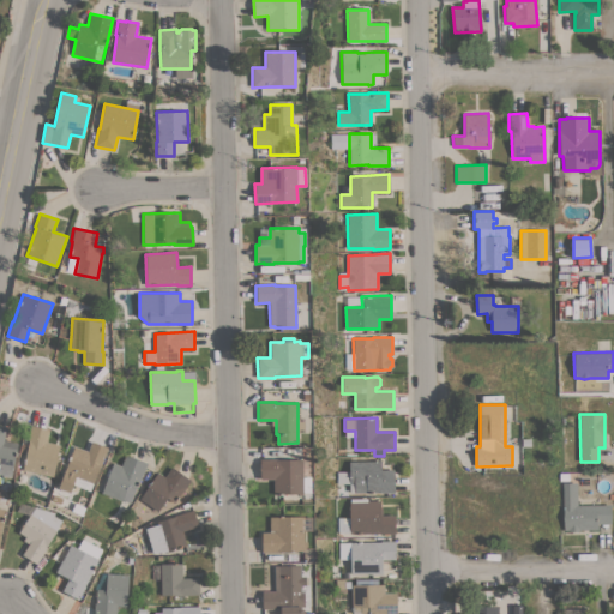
[(11,477),(0,475),(0,425),(6,427),(4,440),(18,443),(11,477)]
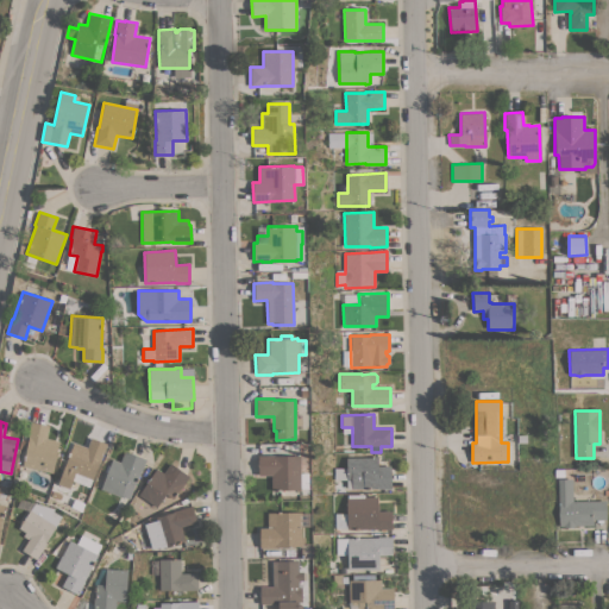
[(23,466),(29,435),(27,435),(31,421),(49,426),(45,439),(58,441),(52,472),(23,466)]
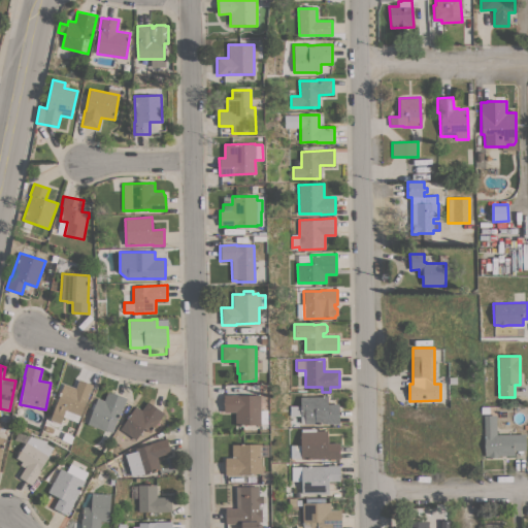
[(77,423),(63,417),(60,424),(50,420),(62,388),(73,393),(78,380),(93,385),(77,423)]
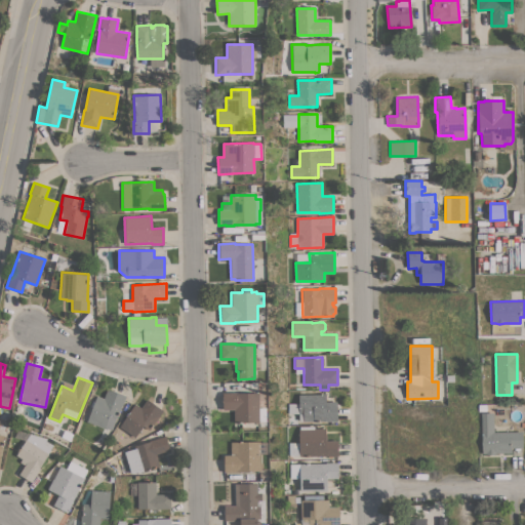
[(86,421),(96,396),(104,399),(108,389),(126,396),(121,407),(116,418),(116,417),(111,431),(105,429),(86,421)]
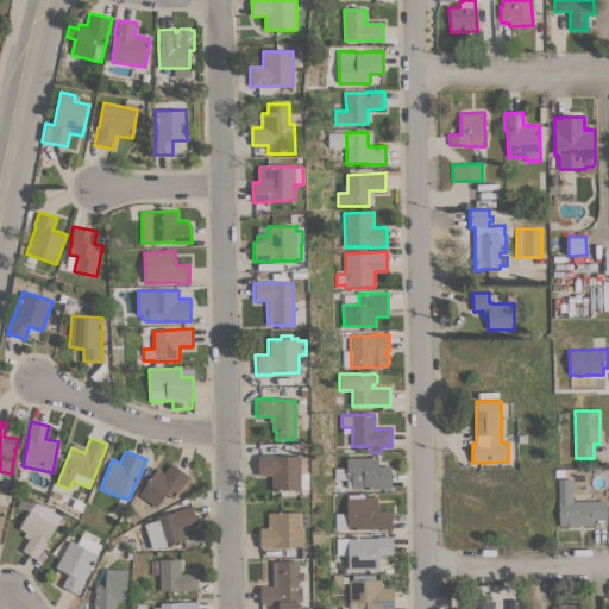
[(272,456),(272,457),(300,456),(300,472),(307,472),(308,489),(301,489),(301,490),(271,490),(271,475),(257,476),(257,456),(272,456)]
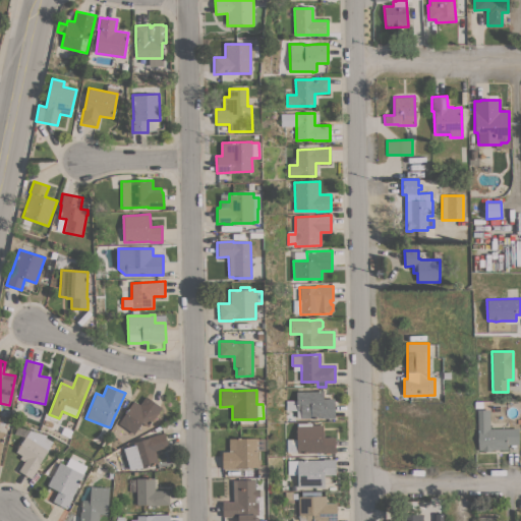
[(335,418),(324,418),(300,418),(300,417),(297,417),(296,410),(286,410),(286,400),(296,400),(296,392),(317,391),(323,391),(323,399),(334,398),(335,418)]
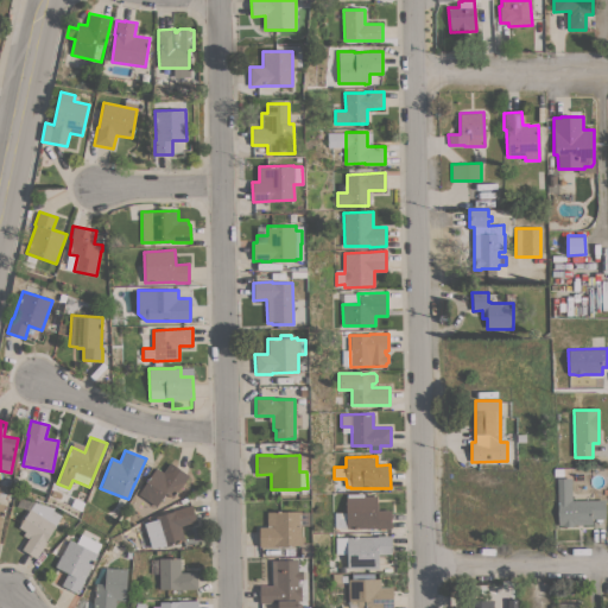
[(156,468),(163,473),(170,462),(189,475),(173,498),(165,493),(157,506),(139,494),(156,468)]
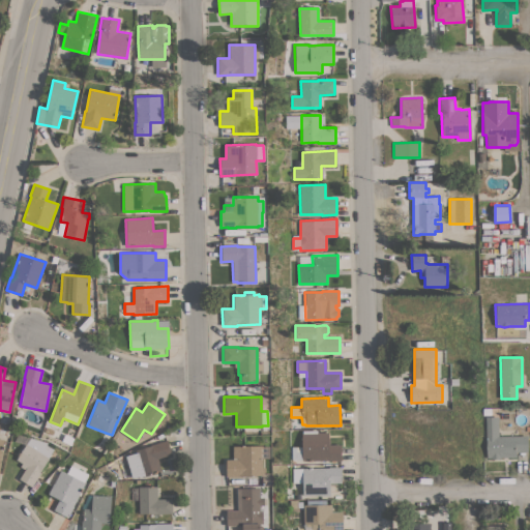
[(486,417),(498,416),(498,436),(527,436),(527,451),(516,452),(516,458),(501,458),(495,459),(490,458),(487,458),(486,417)]
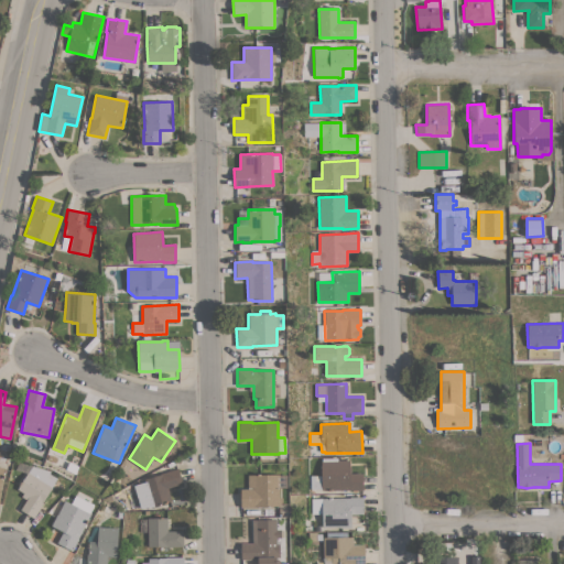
[(362,490),(349,490),(322,490),(322,489),(310,489),(310,475),(321,475),(321,462),(322,462),(322,458),(337,458),(337,459),(349,459),(349,467),(350,468),(350,472),(349,473),(362,473),(362,490)]
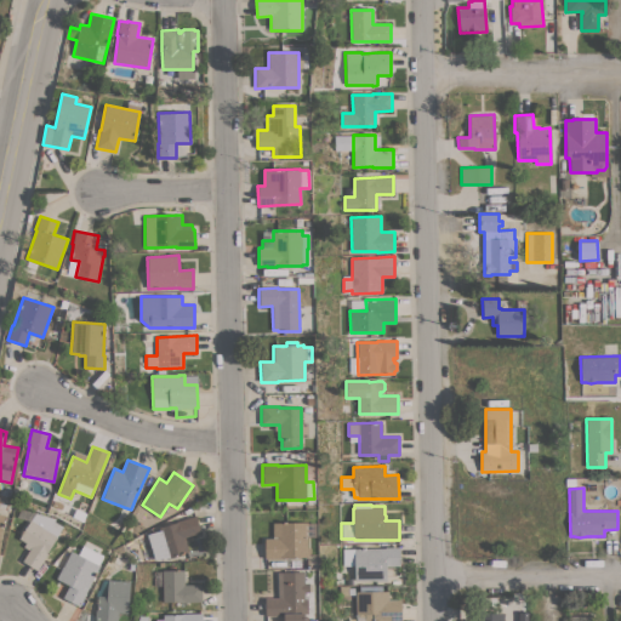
[(38,570),(22,562),(29,550),(23,547),(26,542),(20,539),(30,520),(35,513),(56,518),(55,522),(63,527),(38,570)]
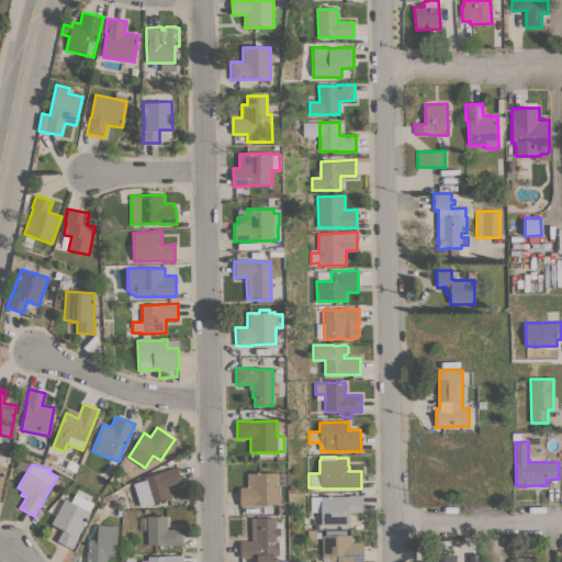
[(161,472),(161,471),(178,467),(182,482),(167,486),(170,499),(152,505),(152,504),(142,506),(136,487),(146,485),(144,478),(161,472)]
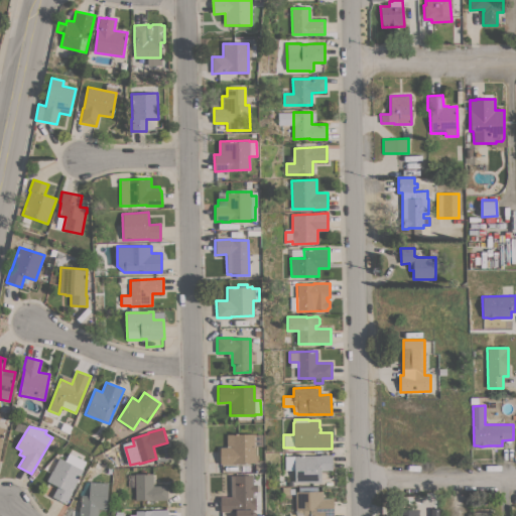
[(234,464),(220,465),(220,447),(230,447),(230,445),(227,445),(227,434),(255,433),(255,434),(262,434),(262,446),(255,446),(256,463),(234,464)]
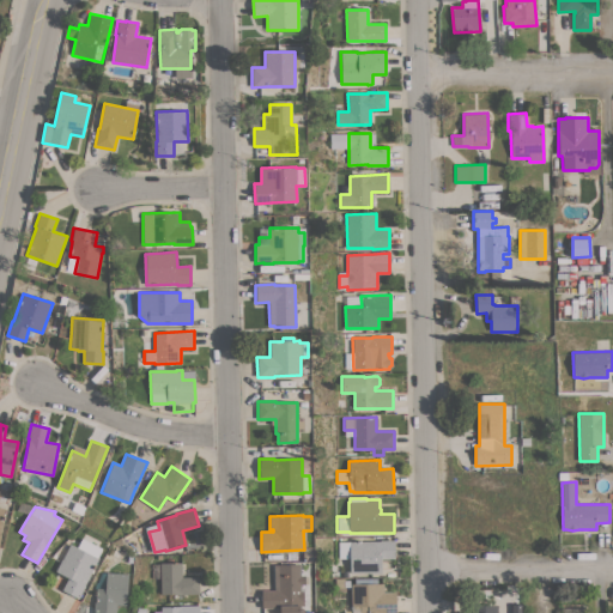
[(368,574),(368,572),(350,574),(350,558),(340,558),(339,544),(349,544),(349,542),(350,542),(350,541),(380,541),(380,540),(394,540),(394,558),(381,559),(381,574),(368,574)]
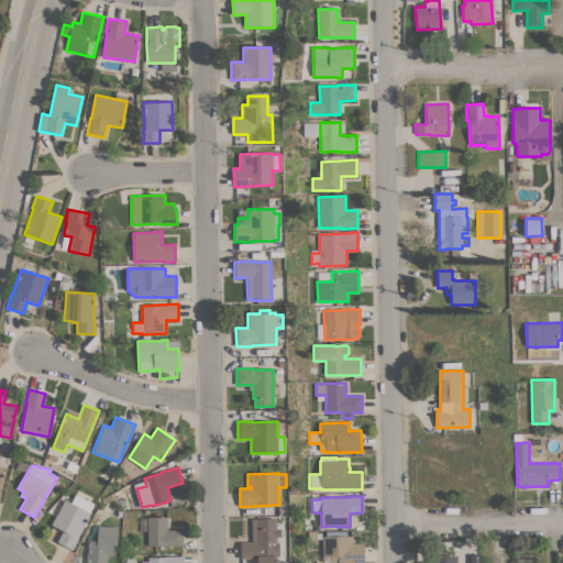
[(77,538),(78,538),(73,550),(57,542),(63,530),(52,525),(57,514),(65,499),(90,512),(77,538)]
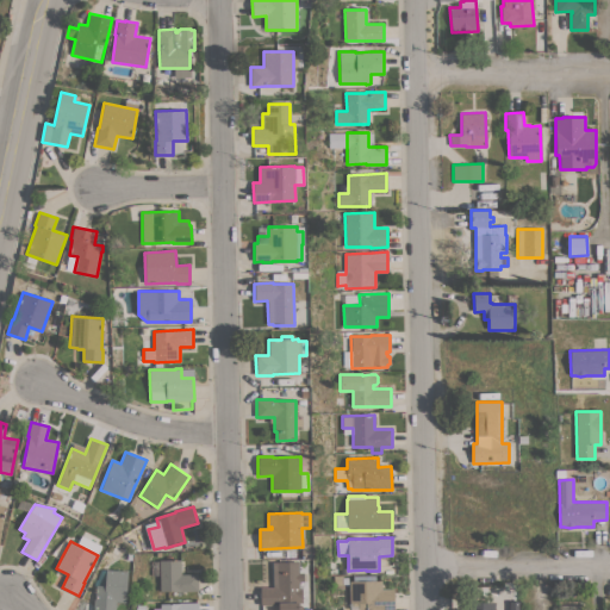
[(160,560),(181,560),(181,574),(198,574),(198,584),(199,584),(199,591),(179,591),(160,591),(160,560)]
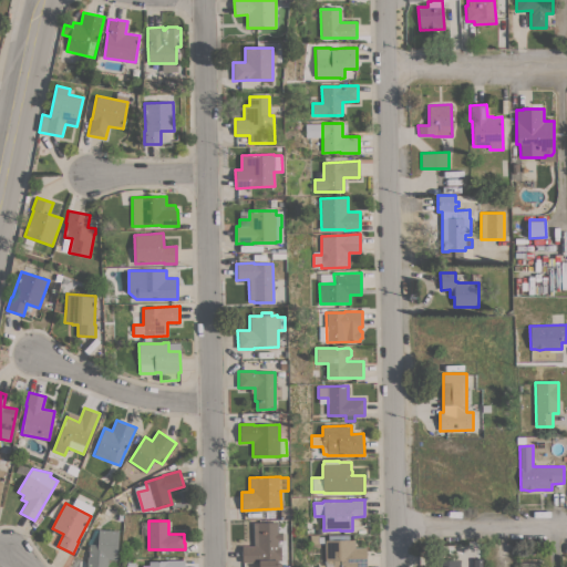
[(241,546),(254,546),(254,523),(277,522),(277,533),(280,533),(280,540),(278,540),(278,546),(280,546),(280,556),(278,556),(278,559),(277,559),(277,562),(279,563),(280,563),(280,564),(280,566),(258,566),(258,563),(241,563),(241,546)]
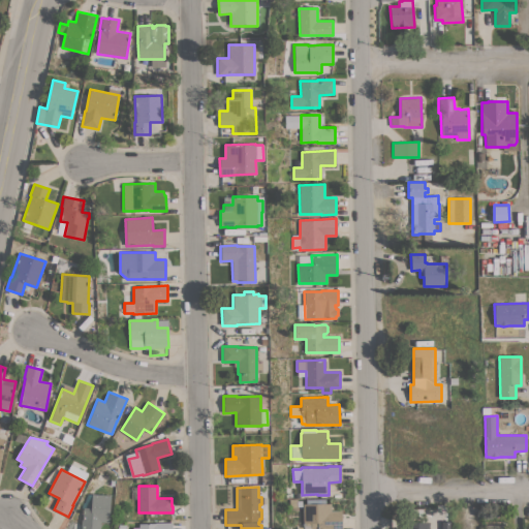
[(82,528),(83,507),(91,507),(92,494),(112,495),(110,523),(101,522),(100,528),(82,528)]
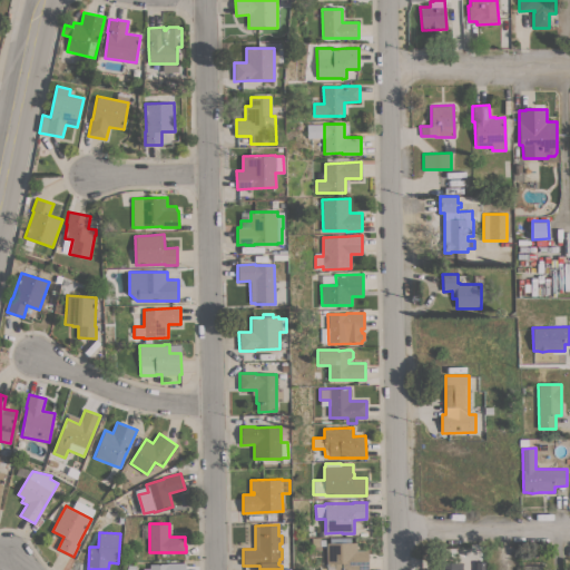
[(326,543),(330,542),(330,538),(350,538),(351,542),(356,542),(356,550),(369,550),(369,569),(334,569),(326,569),(326,543)]
